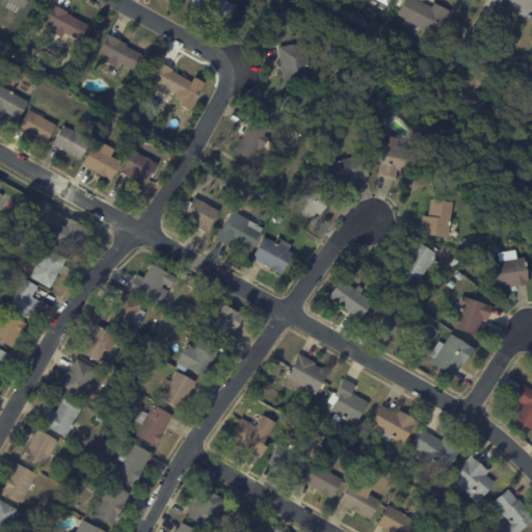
[(0,0),(27,0),(23,8),(19,6),(16,11),(0,3),(0,0)]
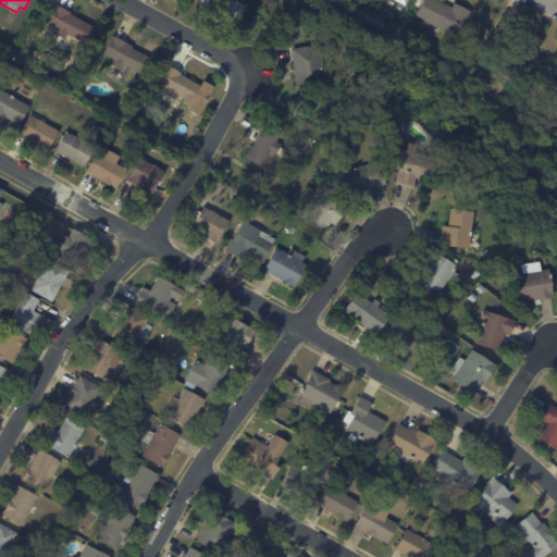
[(211,9),(200,3),(201,0),(235,0),(243,4),(234,21),(211,9)]
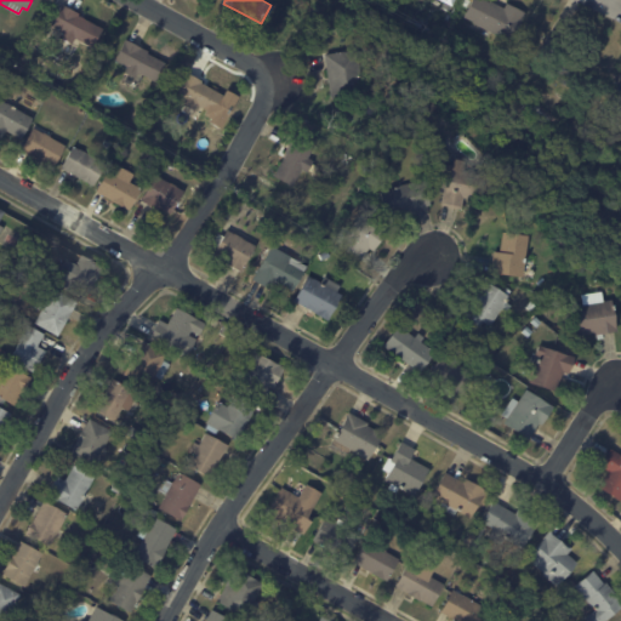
[(454,0),(449,11),(442,7),(445,1),(443,0),(454,0)]
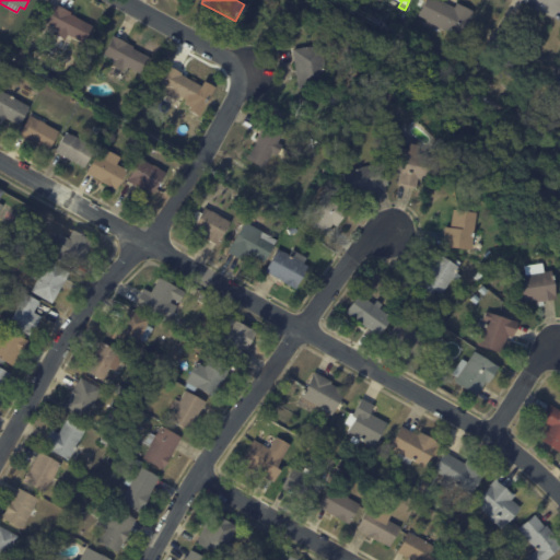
[(439,0),(442,1),(442,0),(455,7),(457,2),(475,11),(462,37),(419,15),(426,0),(439,0)]
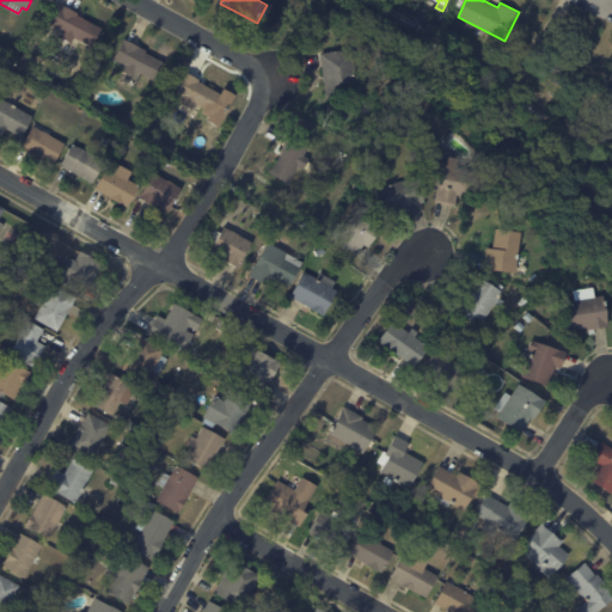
[(67,7),(79,13),(78,16),(101,28),(92,46),(79,40),(74,36),(72,43),(61,37),(63,31),(51,25),(62,5),(67,7)]
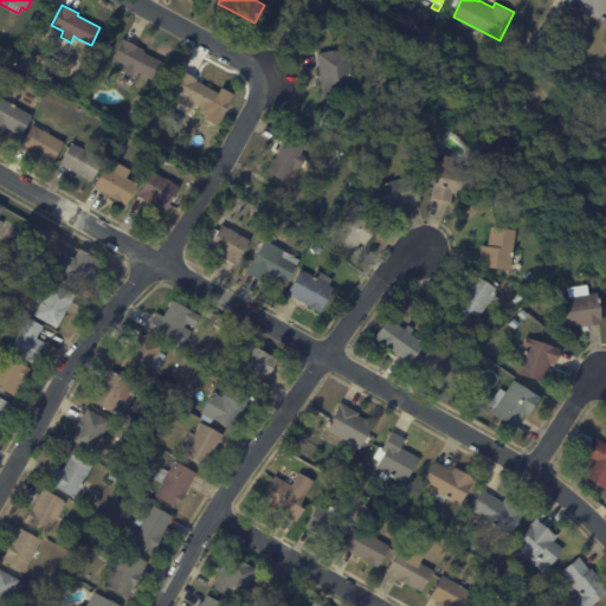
[(126,40),(144,50),(143,52),(161,60),(152,79),(140,73),(136,79),(122,71),(126,65),(113,58),(123,39),(126,40)]
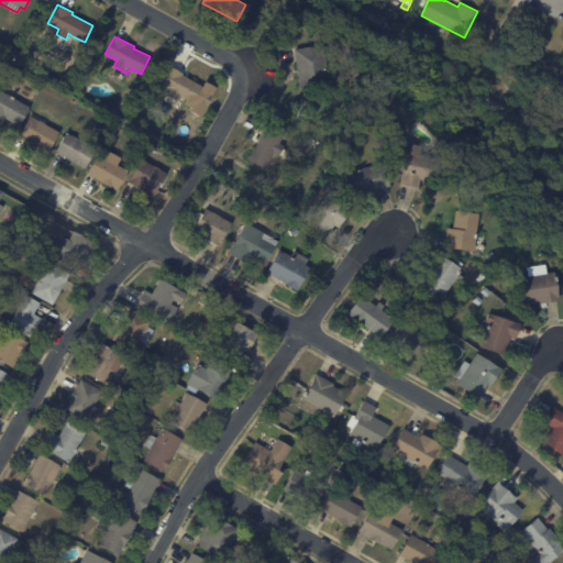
[(324,45),(331,88),(301,92),(295,50),(324,45)]
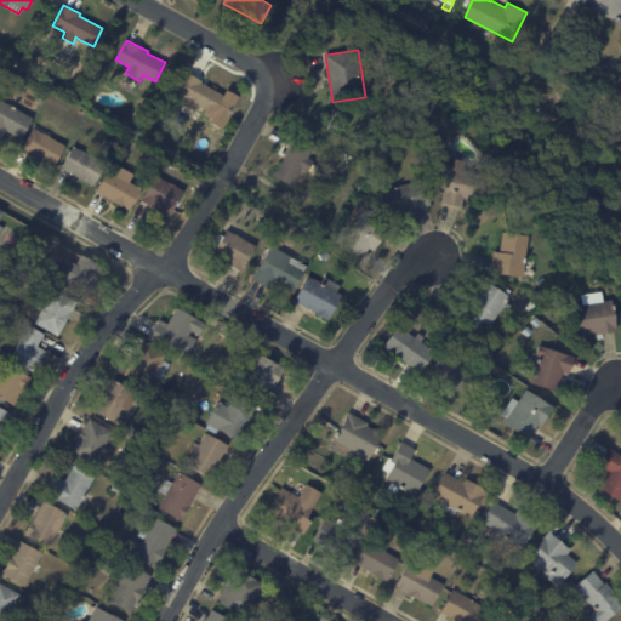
[(188,73),(203,81),(201,83),(224,96),(215,115),(204,109),(199,119),(182,110),(188,98),(176,92),(186,72),(188,73)]
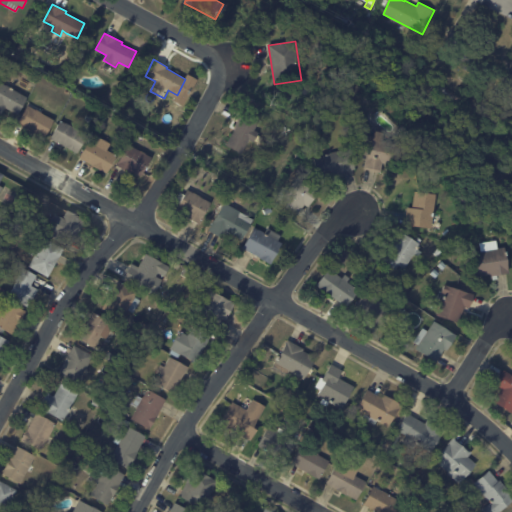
[(103,67),(105,62),(111,65),(108,70),(103,67)]
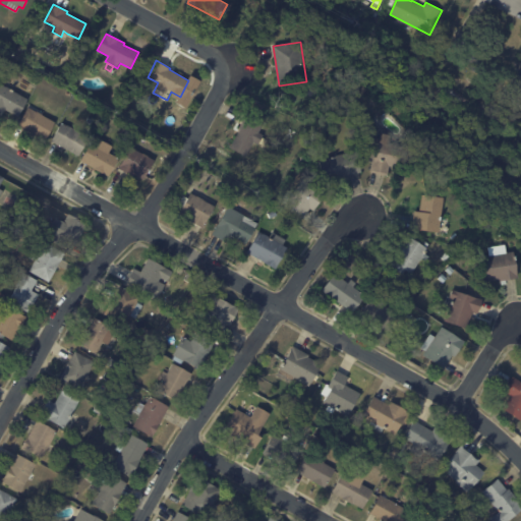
[(0,82),(5,87),(6,87),(12,90),(12,91),(27,99),(18,116),(4,109),(1,116),(0,115),(0,82)]
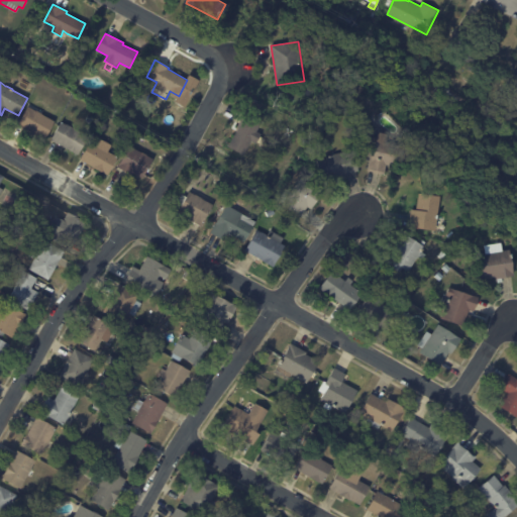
[(29,107),(41,113),(41,114),(55,121),(44,138),(18,123),(27,106),(29,107)]
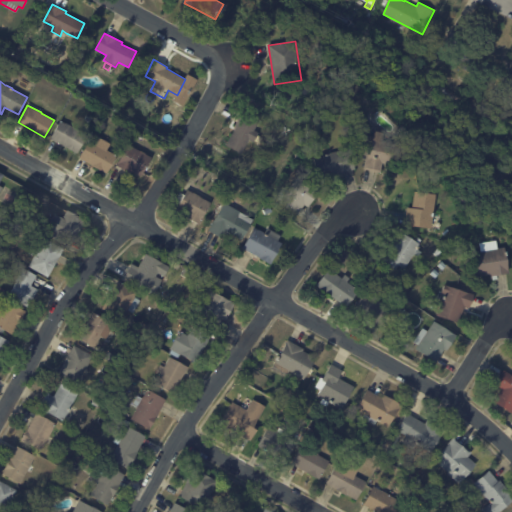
[(258,134),(254,142),(249,139),(242,154),(226,146),(243,112),(259,120),(254,131),(258,133),(258,134)]
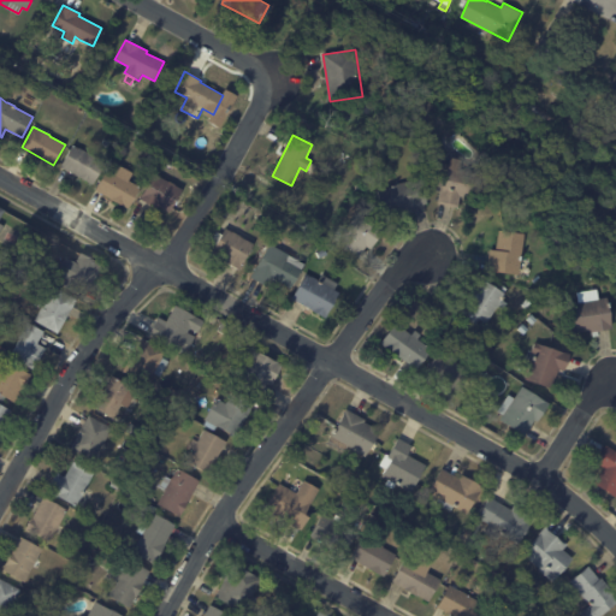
[(77,176),(60,166),(72,146),(78,149),(78,148),(90,154),(90,155),(104,163),(93,184),(90,184),(78,178),(78,176),(77,176)]
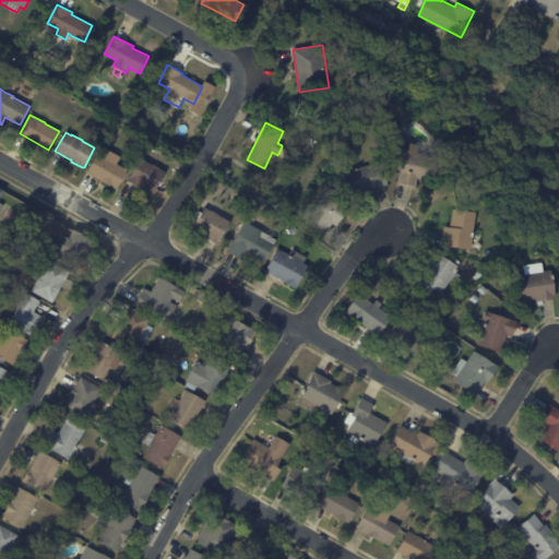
[(128,145),(133,133),(144,139),(139,151),(128,145)]
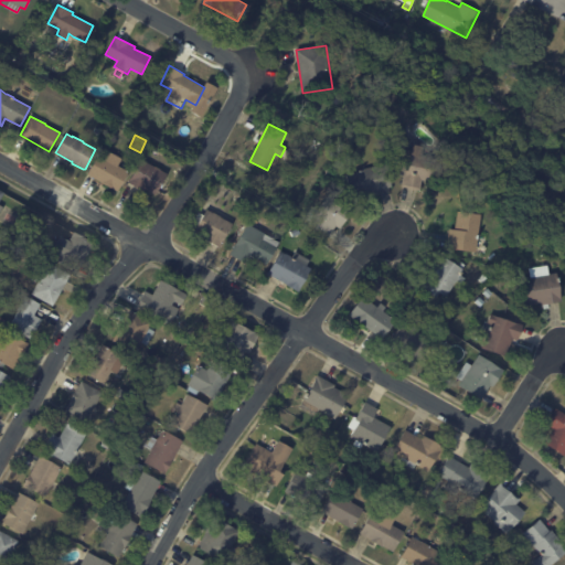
[(418,190),(402,187),(405,170),(408,170),(413,144),(423,146),(422,156),(444,160),(439,183),(422,180),(419,190),(418,190)]
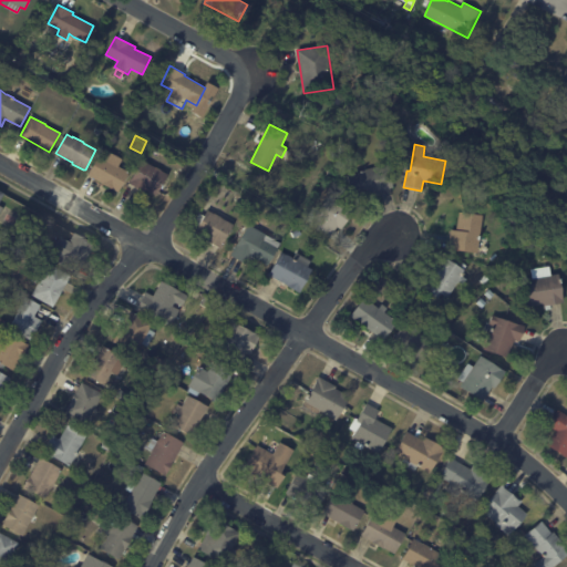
[(107,161),(129,172),(117,192),(114,189),(113,191),(101,184),(102,183),(88,175),(99,155),(107,161)]
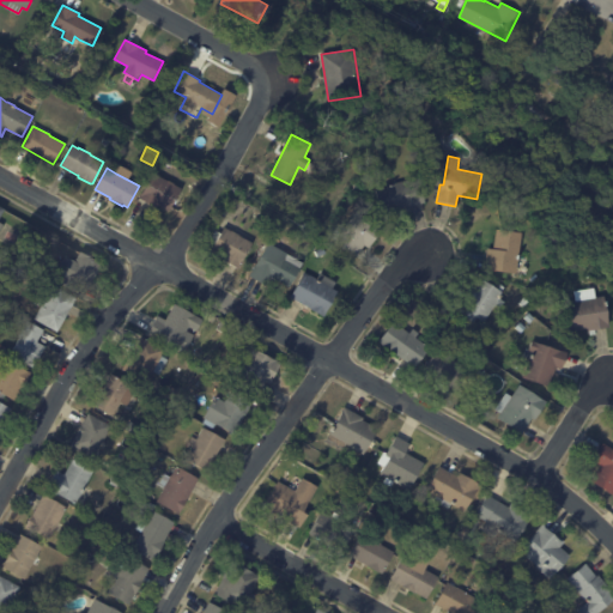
[(176,196),(169,211),(165,210),(163,212),(139,198),(153,174),(181,188),(176,196)]
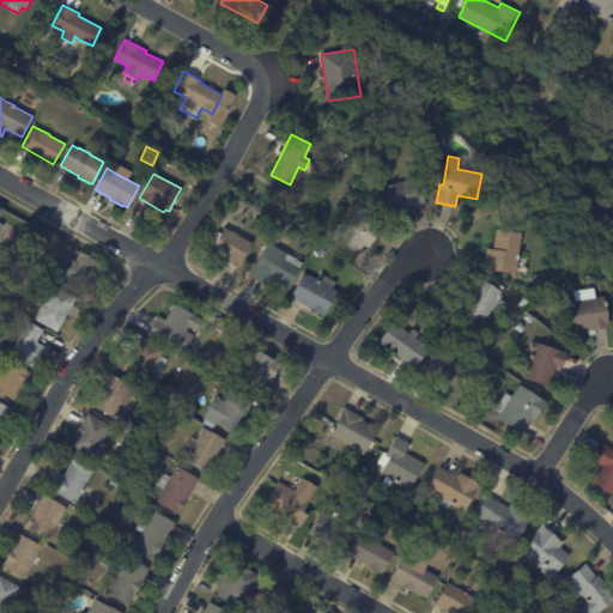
[(423,204),(383,214),(376,189),(419,177),(425,202),(423,204)]
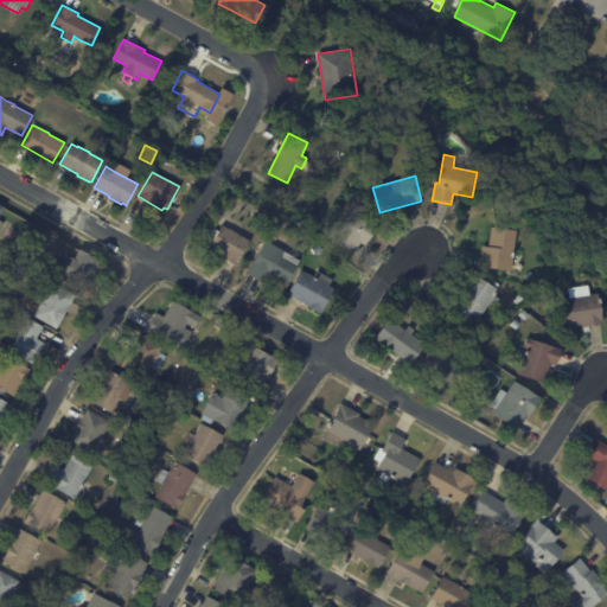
[(484,180),(496,186),(490,198),(481,193),(484,189),(480,186),(484,180)]
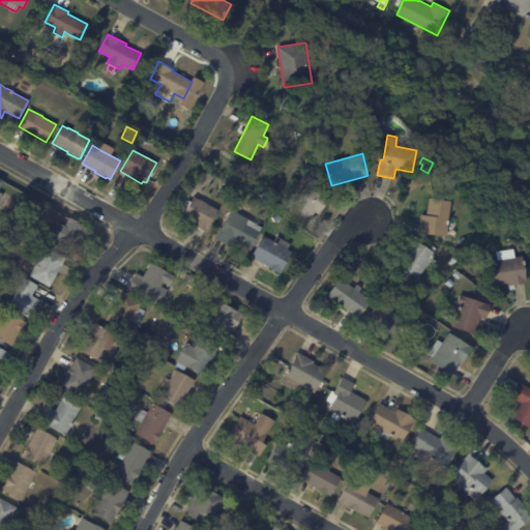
[(217,183),(221,179),(226,182),(224,187),(217,183)]
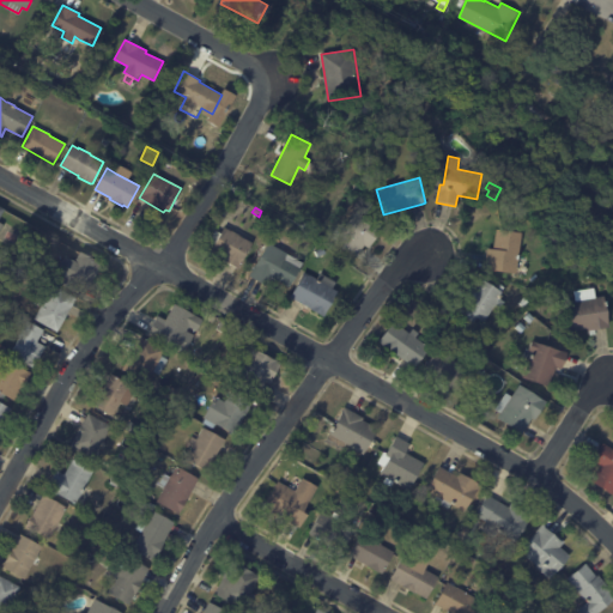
[(364,247),(356,259),(334,242),(335,240),(331,236),(340,224),(345,228),(357,211),(382,230),(369,248),(365,246),(364,247)]
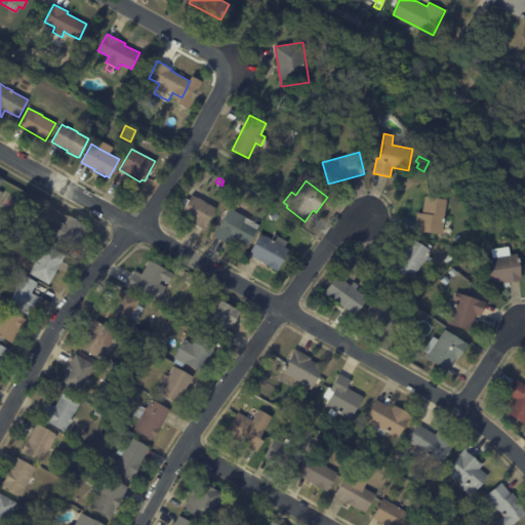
[(203,201),(215,208),(204,230),(189,221),(190,219),(180,215),(185,208),(179,205),(185,197),(189,200),(192,195),(203,201)]
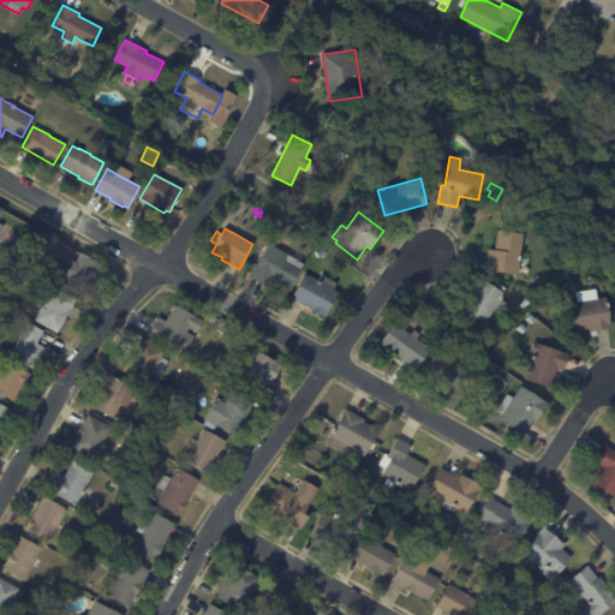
[(524,233),(518,275),(487,270),(489,249),(495,250),(497,230),(524,233)]
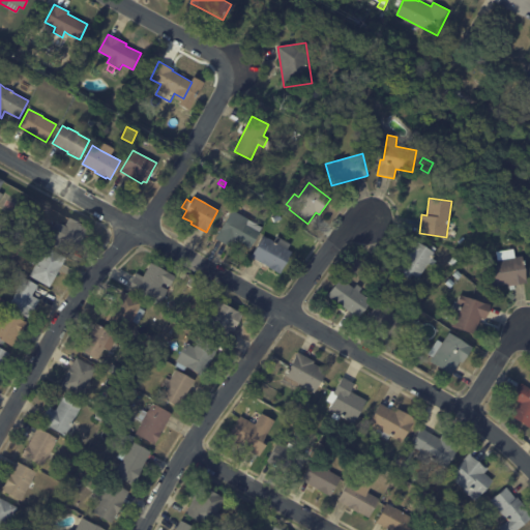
[(261,230),(249,248),(233,239),(229,246),(215,239),(223,226),(219,224),(226,212),(229,214),(232,210),(234,211),(236,207),(241,210),(240,212),(243,213),(242,216),(262,227),(261,230)]
